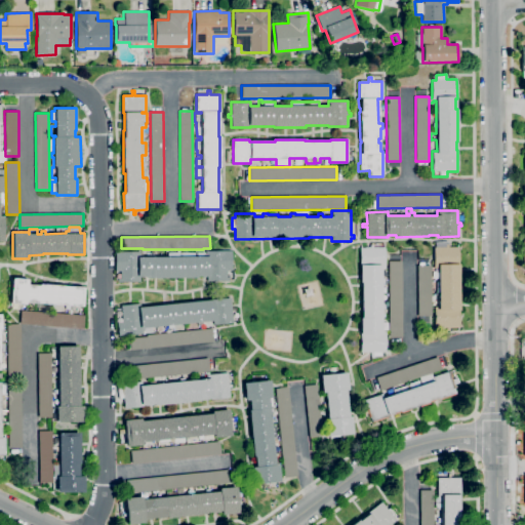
[(449,331),(446,331),(446,327),(434,328),(434,307),(432,307),(431,293),(436,293),(436,281),(438,281),(438,268),(434,268),(433,247),(445,247),(445,244),(448,244),(448,247),(458,247),(458,268),(459,307),(459,327),(449,327),(449,331)]
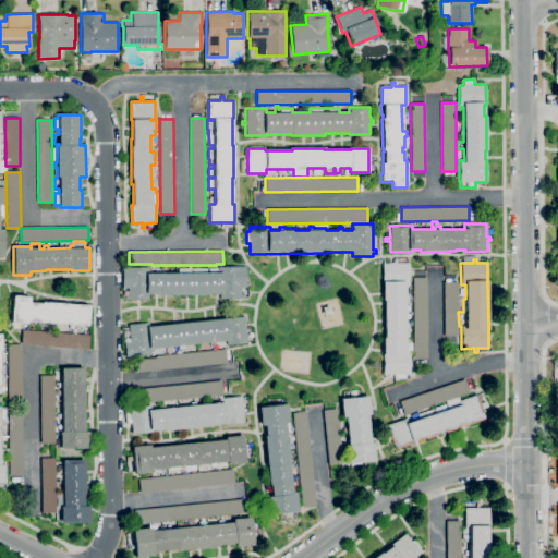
[(405,378),(397,378),(395,378),(395,374),(383,374),(383,354),(383,338),(384,338),(384,300),(383,300),(383,284),(381,263),(392,263),(392,261),(396,261),(396,263),(409,263),(409,284),(404,284),(405,351),(410,351),(410,374),(405,374),(405,378)]
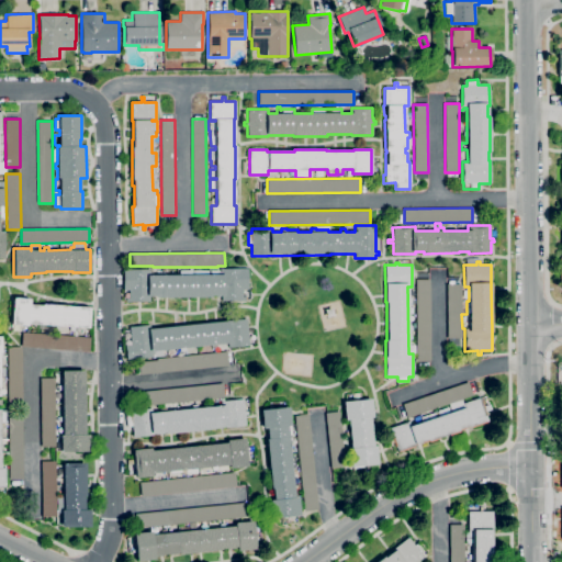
[(150,302),(126,302),(125,298),(128,298),(128,290),(123,290),(123,269),(150,269),(150,276),(179,274),(179,270),(192,270),(192,274),(193,274),(193,270),(208,270),(209,274),(211,274),(211,270),(220,270),(221,270),(221,269),(248,268),(248,290),(249,290),(249,296),(246,296),(246,301),(222,301),(222,295),(210,295),(210,296),(160,298),(160,296),(150,296),(150,302)]
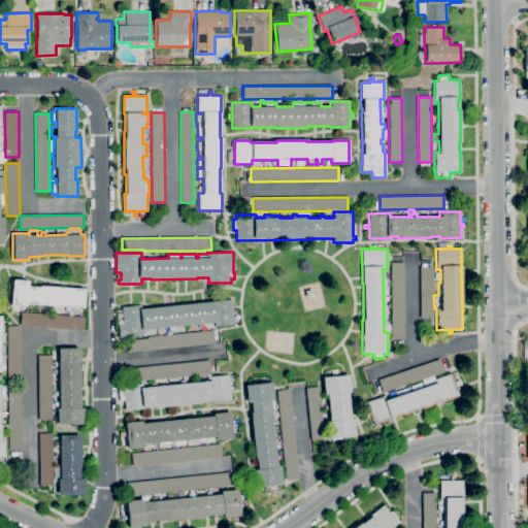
[(404,339),(391,339),(390,262),(403,262),(404,339)]
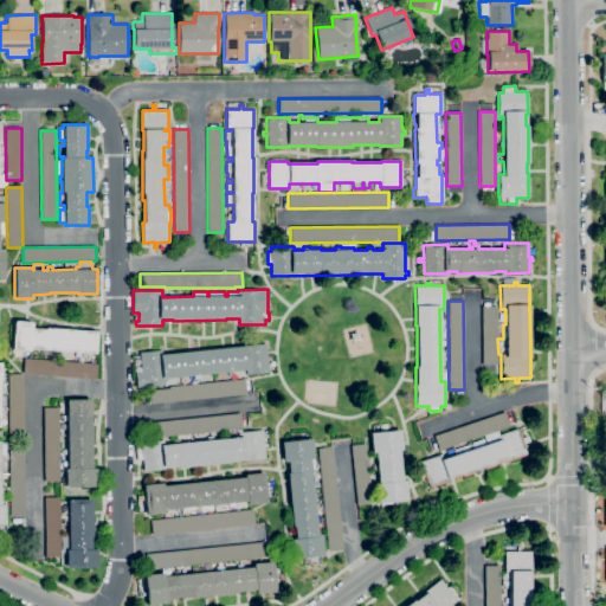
[(482,365),(482,307),(496,305),(497,365),(482,365)]
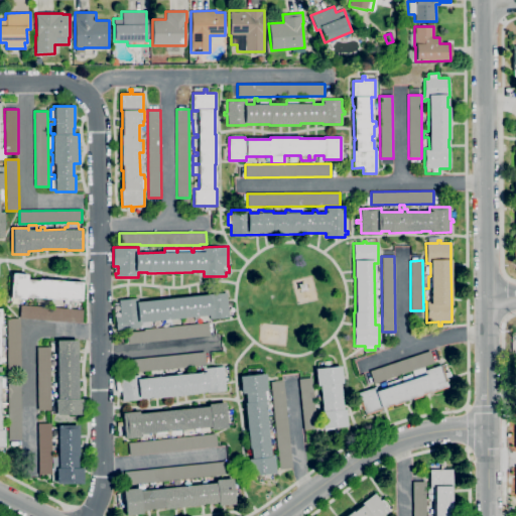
[(40,301),(35,301),(35,297),(25,296),(25,298),(10,297),(12,273),(27,274),(27,279),(38,280),(38,279),(83,282),(81,301),(40,298),(40,301)]
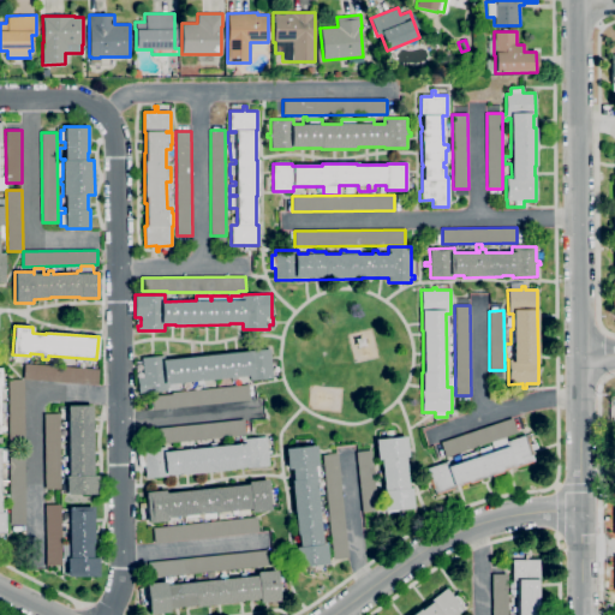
[(138,394),(137,378),(135,362),(142,360),(141,358),(163,356),(165,360),(250,351),(270,348),(272,360),(274,360),(275,363),(272,364),(273,377),(250,381),(250,375),(167,384),(168,390),(138,394)]
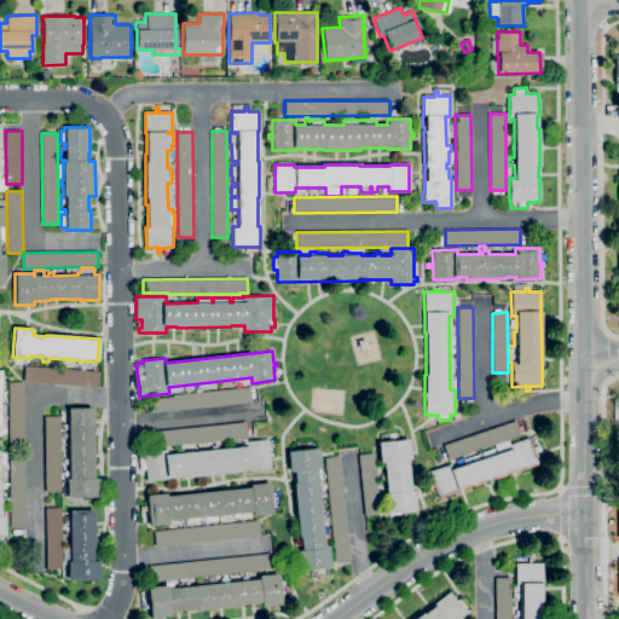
[(98,387),(23,381),(24,366),(99,371),(98,387)]
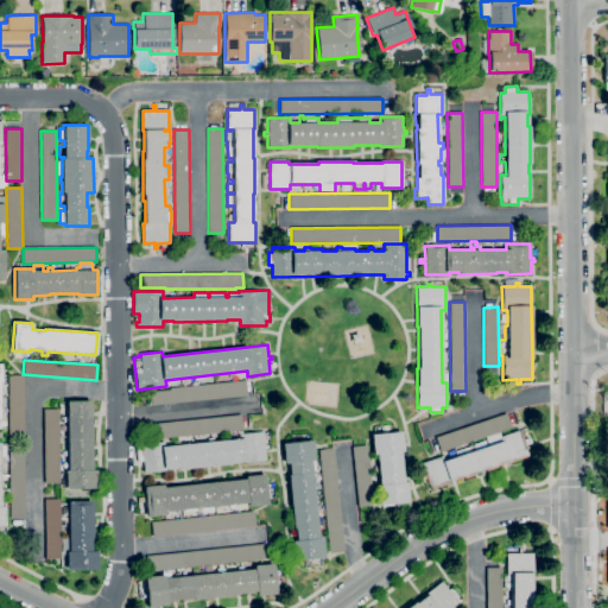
[(24,436),(10,436),(8,375),(24,375),(24,436)]
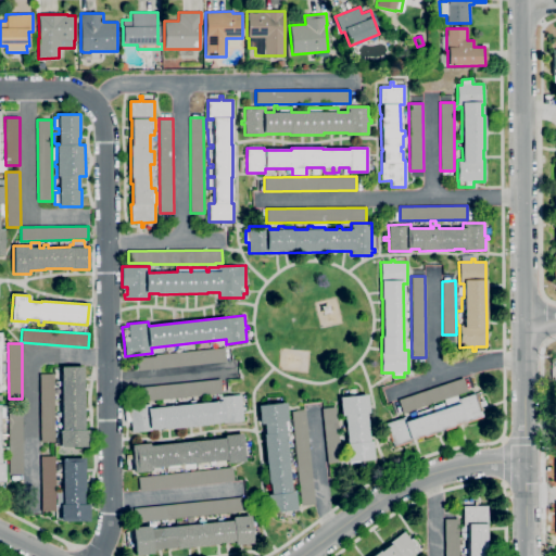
[(138,370),(137,356),(225,348),(226,362),(138,370)]
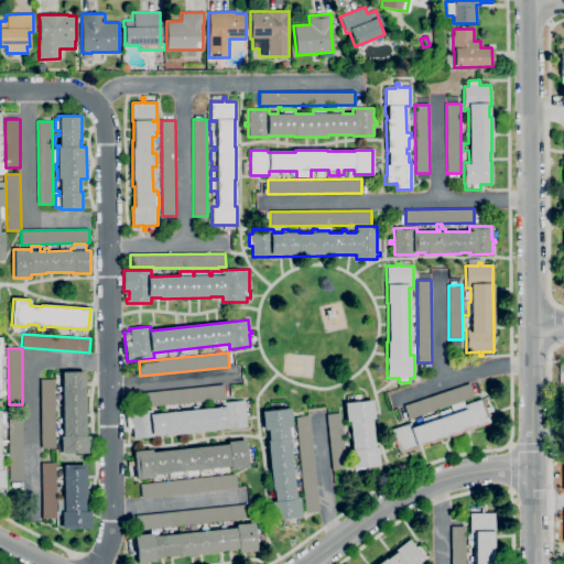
[(89,454),(61,454),(61,436),(63,436),(63,430),(60,430),(58,419),(63,419),(62,391),(58,391),(58,387),(62,387),(62,372),(85,371),(85,436),(89,436),(89,454)]
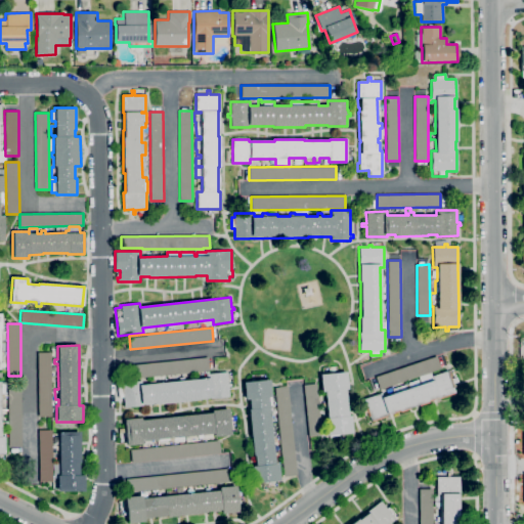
[(51,417),(39,417),(38,352),(50,352),(51,417)]
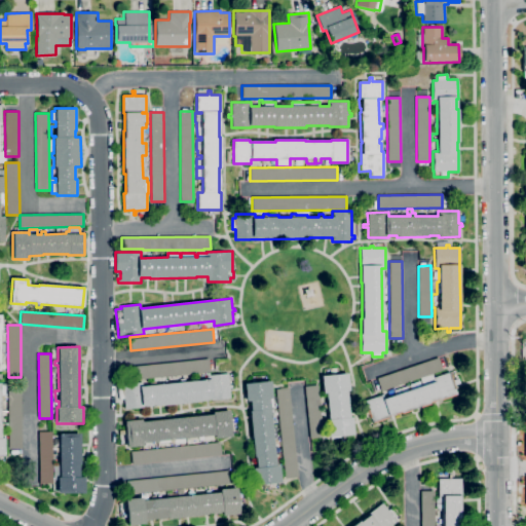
[(381,390),(377,378),(438,358),(442,370),(381,390)]
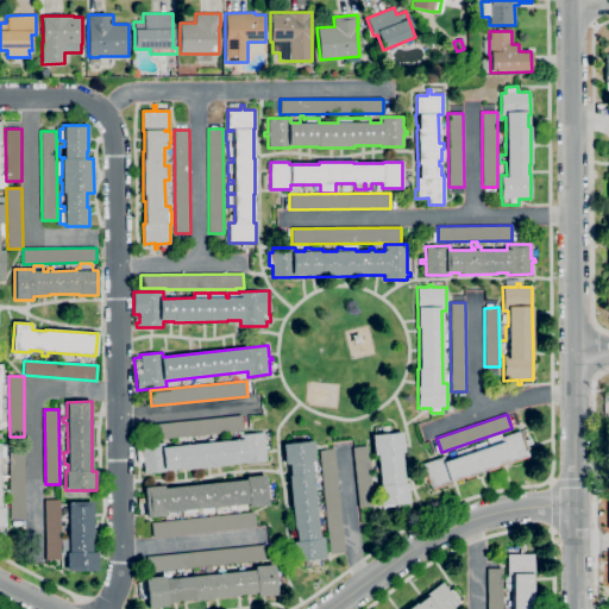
[(155,439),(154,425),(242,415),(243,431),(155,439)]
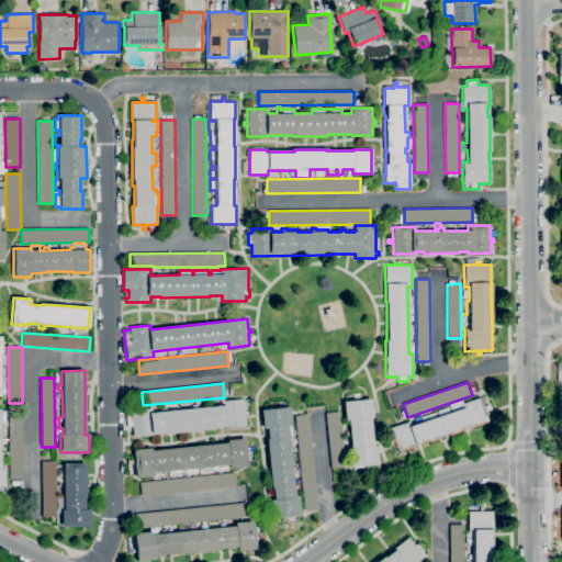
[(397,451),(390,428),(407,422),(408,427),(422,422),(420,417),(435,412),(435,413),(437,412),(437,411),(448,407),(450,413),(451,412),(448,404),(461,400),(462,403),(480,397),(483,406),(490,404),(492,409),(484,412),(487,420),(471,427),(470,425),(458,429),(458,430),(428,441),(427,440),(415,445),(415,446),(397,451)]
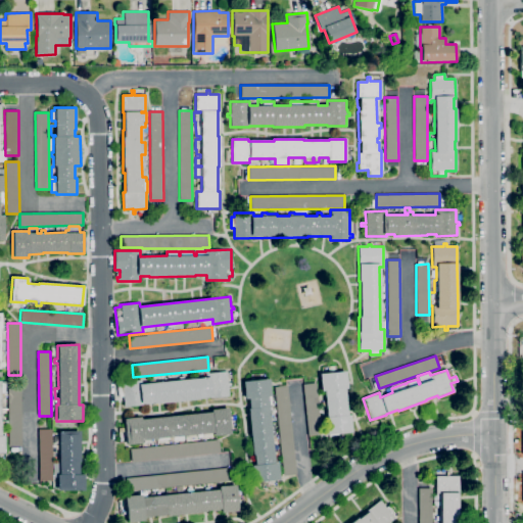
[(124,407),(123,396),(117,396),(116,383),(122,382),(141,380),(141,384),(150,383),(149,380),(152,379),(152,376),(165,375),(167,381),(179,380),(178,377),(183,376),(184,380),(206,377),(205,373),(205,371),(208,371),(208,373),(226,372),(227,383),(230,383),(231,385),(228,386),(229,396),(211,398),(211,396),(199,397),(199,398),(153,403),(153,402),(143,403),(144,405),(124,407)]
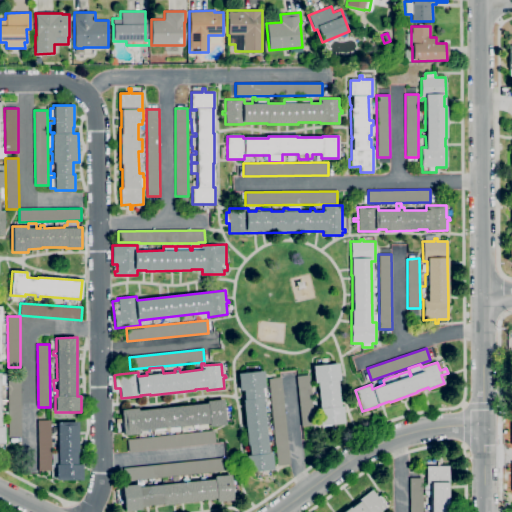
[(319,426),(317,409),(320,408),(318,393),(313,393),(311,382),(314,381),(312,366),(338,363),(340,380),(337,381),(340,406),(342,406),(344,423),(319,426)]
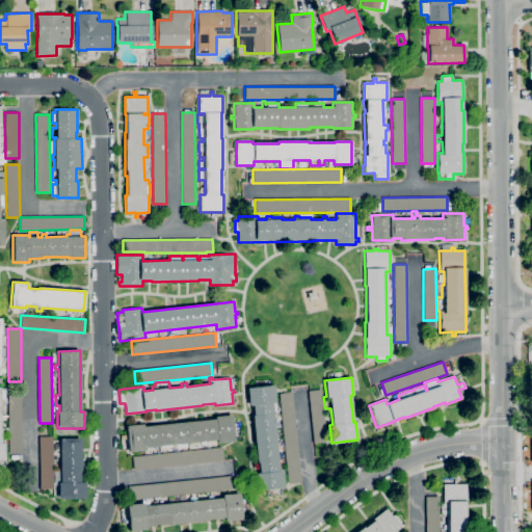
[(257,491),(256,473),(259,473),(258,462),(257,462),(251,416),(254,416),(253,405),(248,406),(247,388),(273,386),(275,402),(276,417),(273,418),(280,471),(282,471),(284,488),(257,491)]
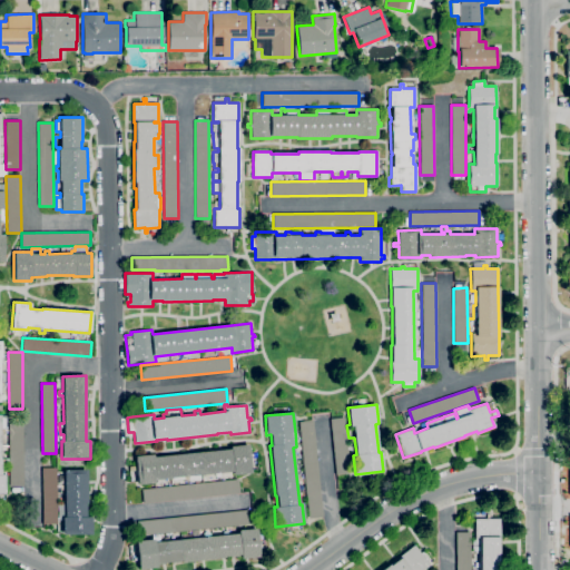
[(336,474),(330,419),(344,418),(350,473),(336,474)]
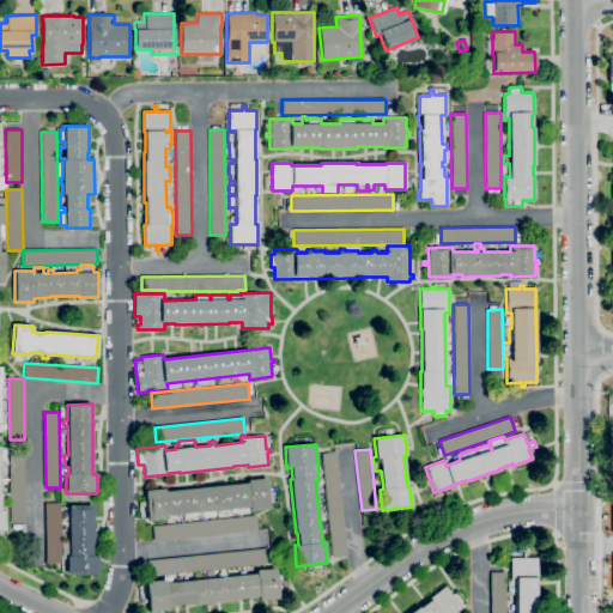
[(332,557),(321,454),(337,451),(347,556),(332,557)]
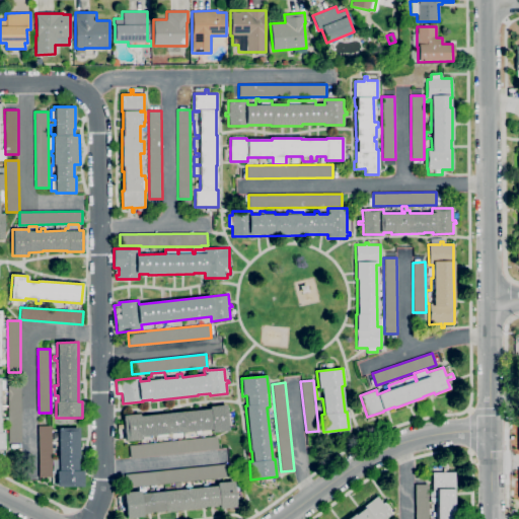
[(380,392),(377,386),(383,383),(386,389),(380,392)]
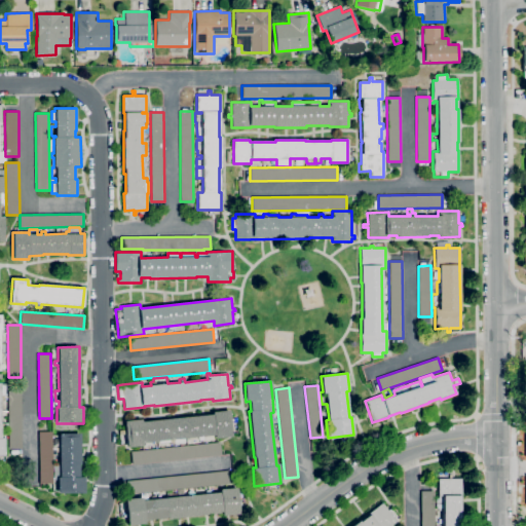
[(22,449),(8,449),(8,390),(22,390),(22,449)]
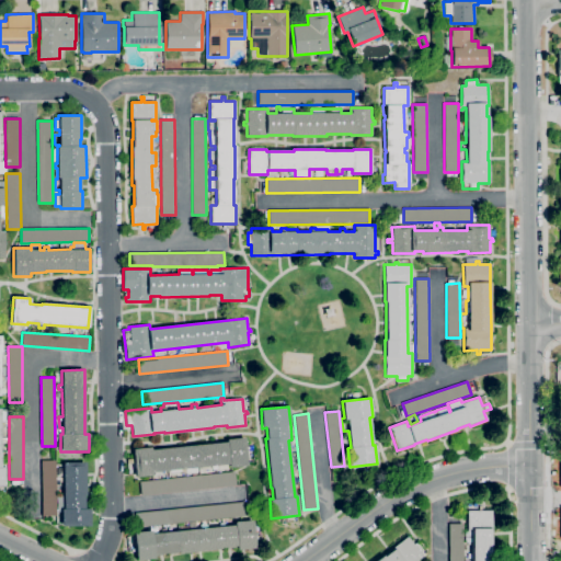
[(135,477),(134,464),(127,465),(126,459),(134,458),(133,449),(150,447),(151,449),(227,442),(226,439),(244,437),(245,446),(249,446),(249,449),(245,449),(248,466),(229,468),(229,469),(217,470),(217,466),(212,466),(212,472),(201,473),(199,467),(196,467),(197,472),(186,473),(171,474),(170,470),(167,470),(167,474),(158,476),(158,472),(153,472),(153,476),(135,477)]
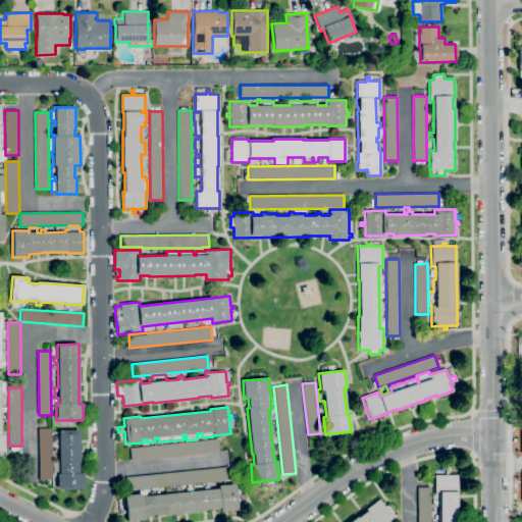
[(52,480),(39,480),(39,428),(52,428),(52,480)]
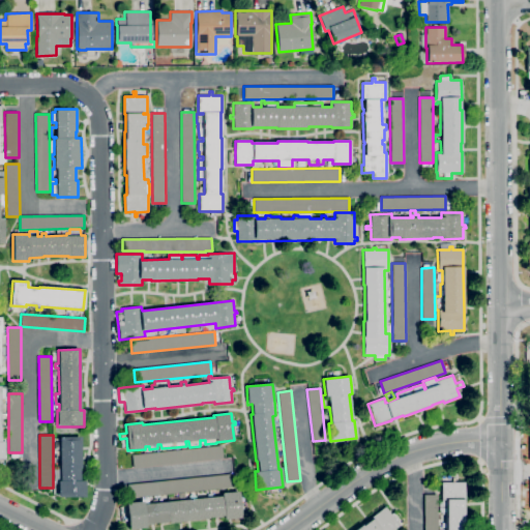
[(58,498),(58,496),(53,496),(53,481),(54,481),(54,468),(60,468),(60,465),(59,465),(59,460),(59,455),(57,455),(57,459),(53,459),(53,453),(57,453),(57,450),(60,450),(60,445),(55,445),(55,440),(60,440),(60,438),(81,437),(81,468),(80,468),(80,481),(85,481),(85,498),(58,498)]
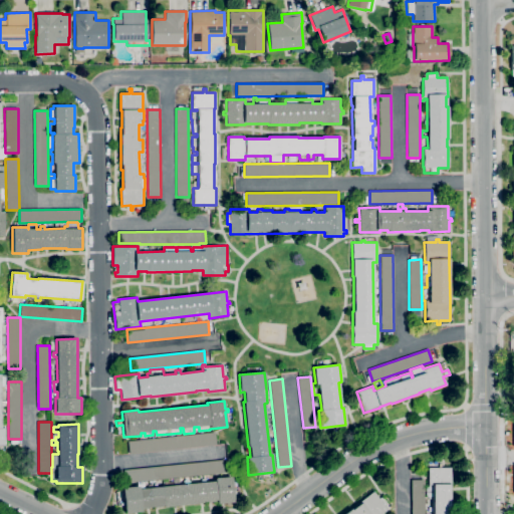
[(129,454),(127,441),(215,432),(216,445),(129,454)]
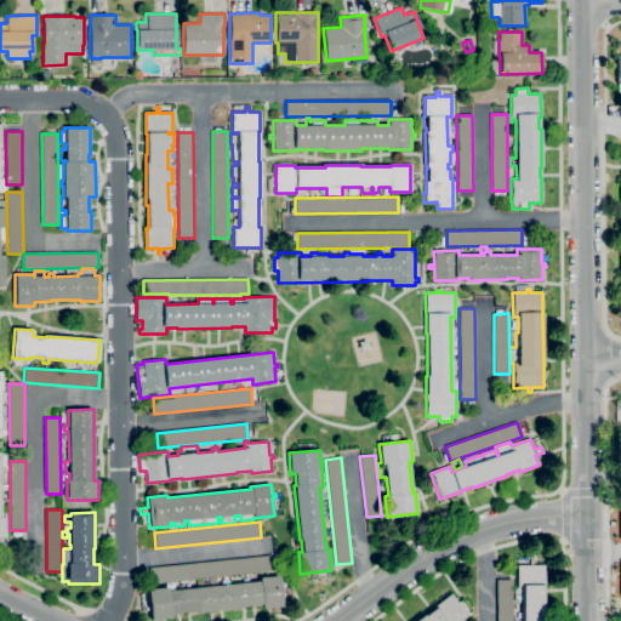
[(151,584),(149,568),(269,556),(271,571),(151,584)]
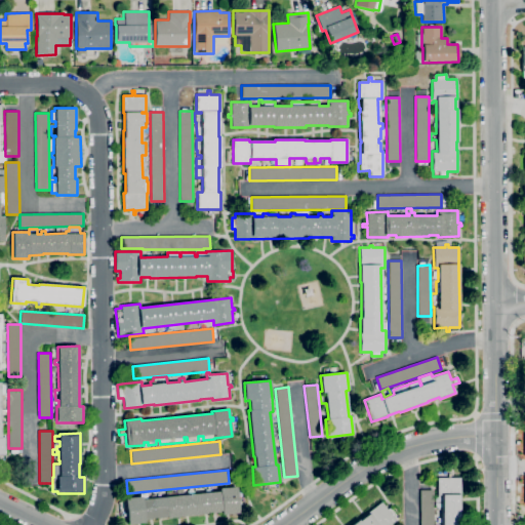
[(419,524),(419,490),(433,490),(433,522),(437,522),(437,518),(438,518),(438,509),(441,509),(441,508),(435,508),(435,496),(437,496),(436,478),(460,477),(460,495),(458,495),(458,524),(419,524)]
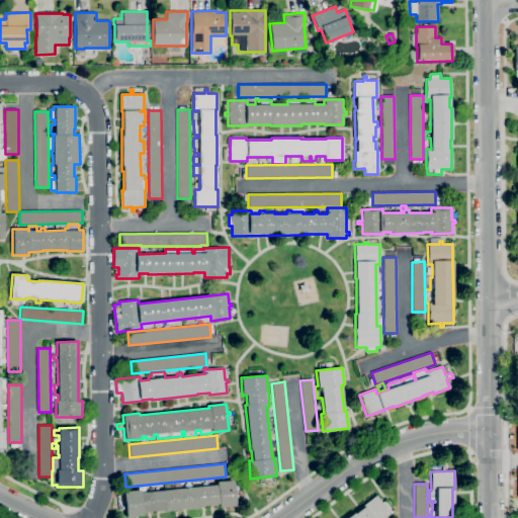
[(125,517),(124,509),(121,509),(121,508),(118,508),(117,502),(121,501),(120,497),(117,498),(117,495),(123,494),(123,492),(139,490),(139,486),(148,485),(149,489),(154,488),(154,492),(175,490),(174,483),(180,482),(181,489),(202,487),(202,484),(207,483),(207,486),(217,485),(216,482),(233,480),(234,488),(238,488),(238,491),(234,491),(235,495),(238,495),(238,498),(234,498),(235,506),(219,508),(218,504),(196,506),(196,508),(165,511),(165,510),(143,512),(143,516),(125,517)]
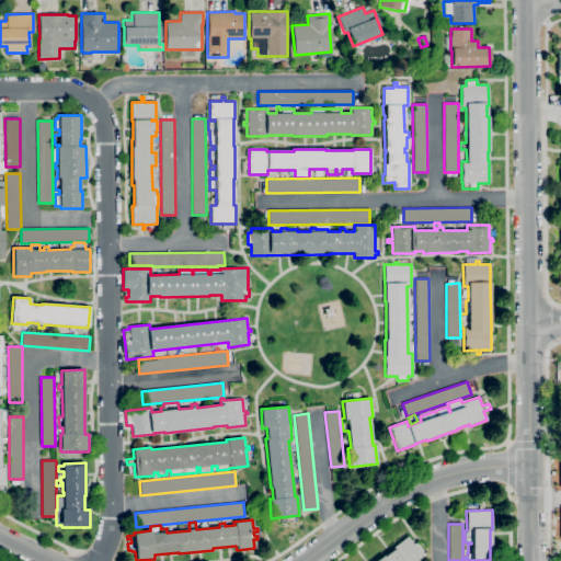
[(375,560),(382,556),(382,557),(408,537),(422,556),(414,560),(375,560)]
